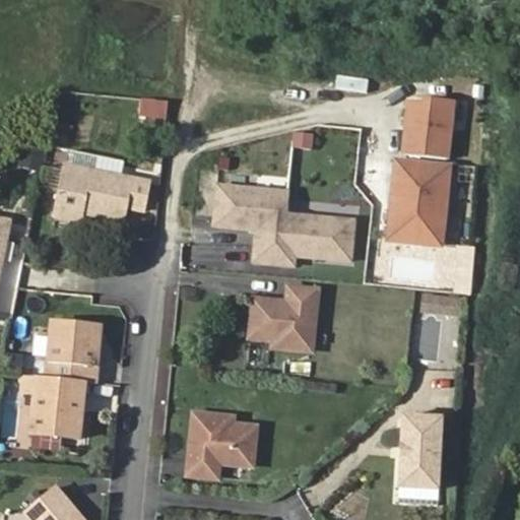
[(338,75),(337,89),(368,92),(369,78),(338,75)]
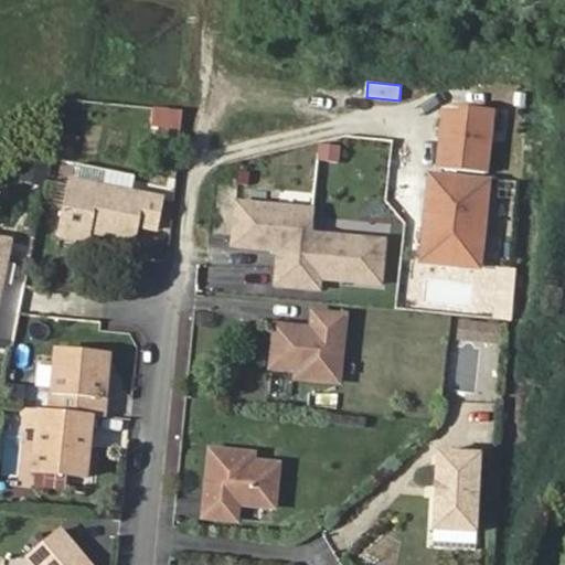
[(462,109),(446,108),(440,163),(486,168),(492,106),(464,104),(462,109)]
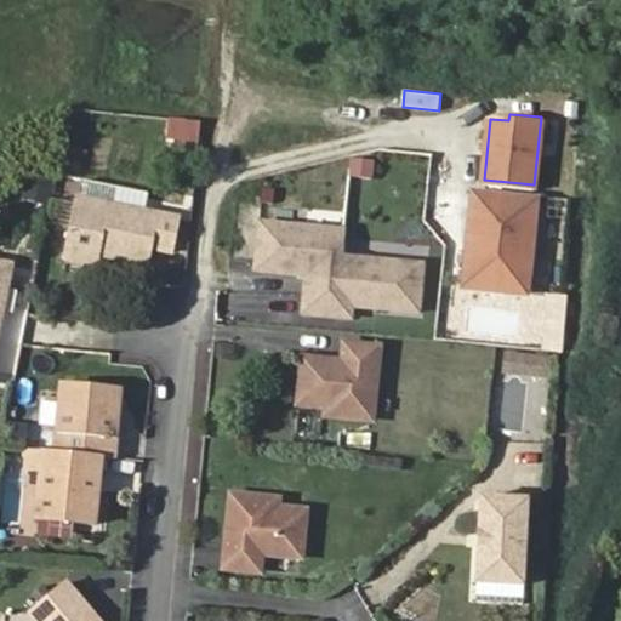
[(195,121),(166,118),(165,135),(194,137),(195,121)]
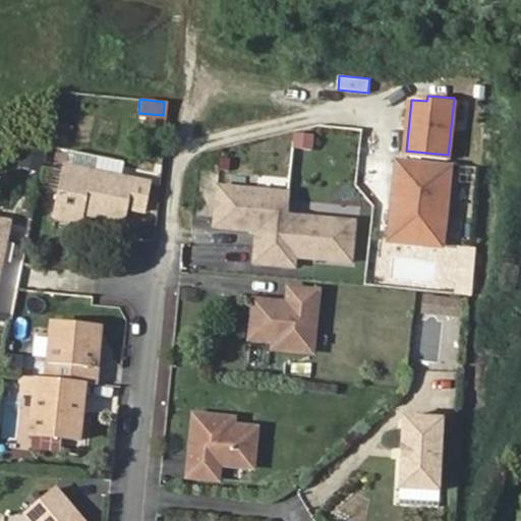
[(391,236),(444,241),(451,163),(399,158),(396,197),(403,198),(402,208),(394,207),(391,236)]
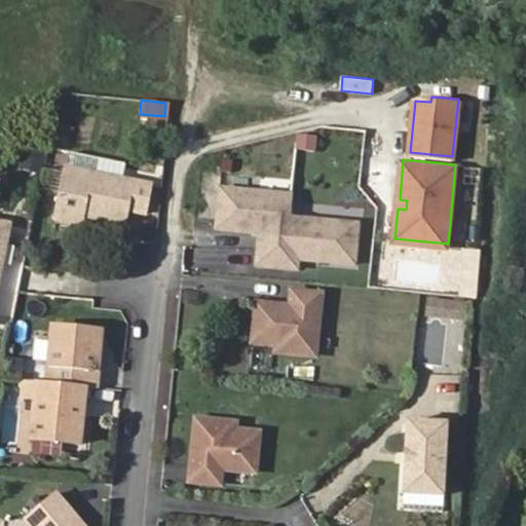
[(153,180),(68,163),(58,218),(83,223),(85,216),(126,223),(129,209),(147,212),(153,180)]
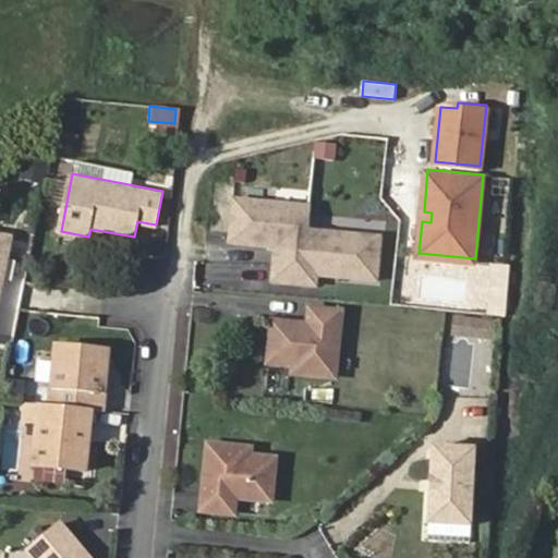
[(277,198),(234,195),(230,238),(276,242),(273,277),(302,280),(303,269),(319,270),(377,276),(380,231),(307,226),(310,202),(277,198)]
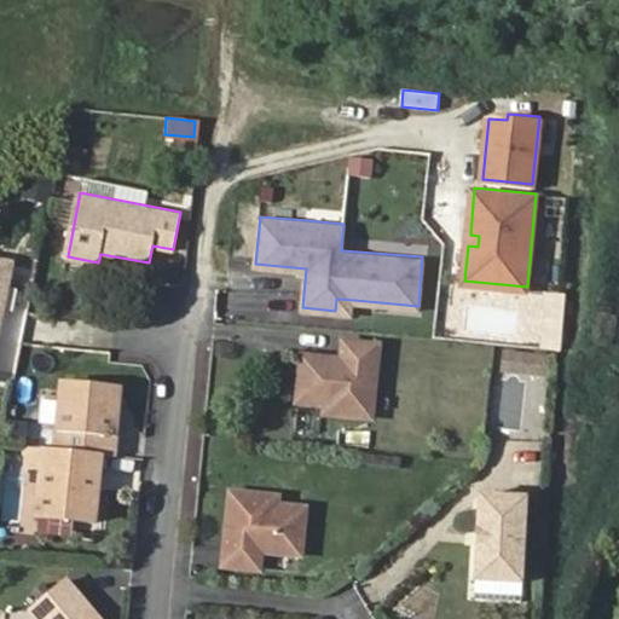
[(0,341),(16,261),(0,258),(0,341)]
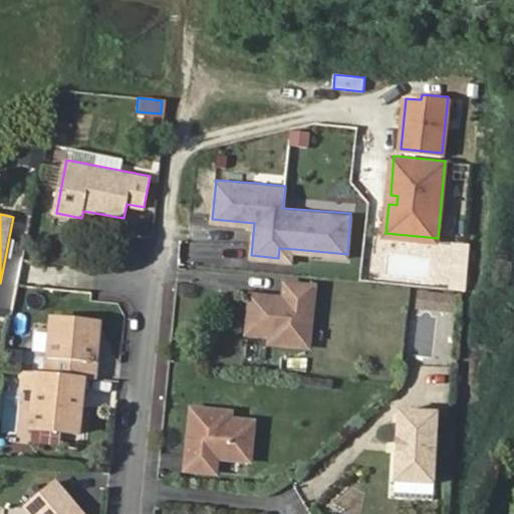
[(279,248),(278,258),(293,259),(294,249),(279,248)]
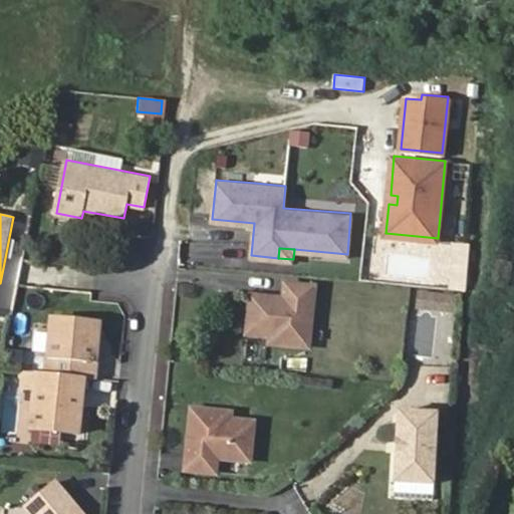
[(471,255),(455,254),(453,284),(468,285),(471,255)]
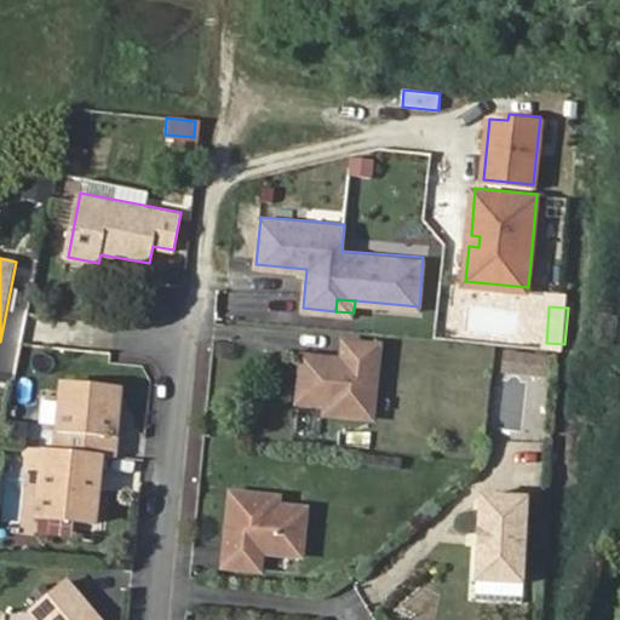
[(344,354),(304,350),(300,397),(328,400),(328,407),(374,412),(380,339),(346,336),(344,354)]
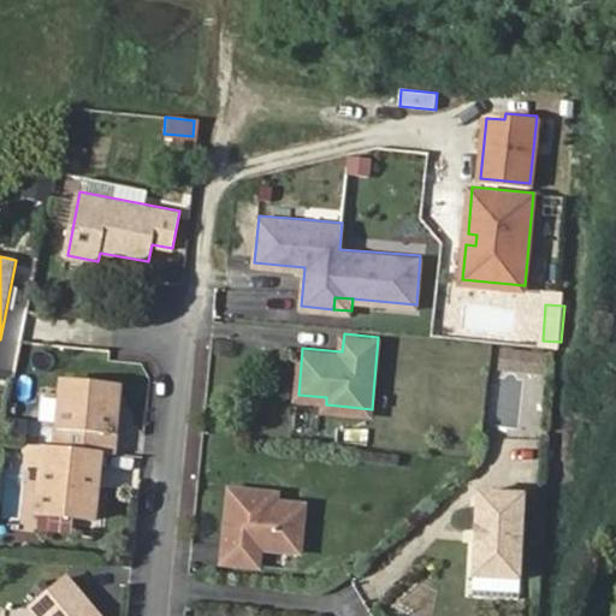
[(119,381),(64,377),(57,442),(45,440),(43,458),(39,508),(95,514),(101,448),(112,448),(119,381)]
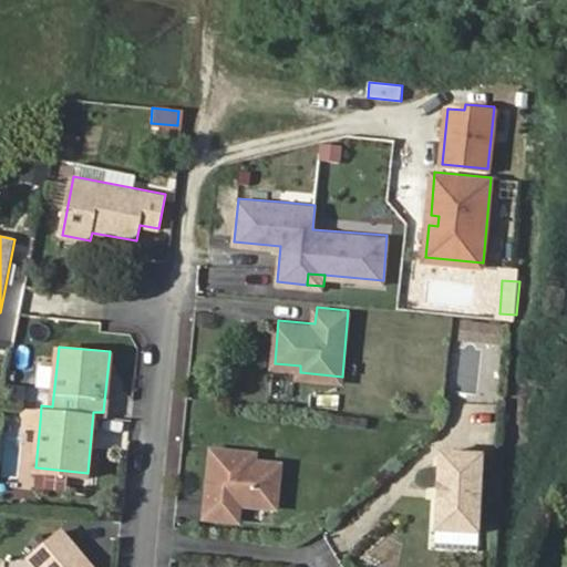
[(40,422),(41,405),(27,404),(26,421),(40,422)]
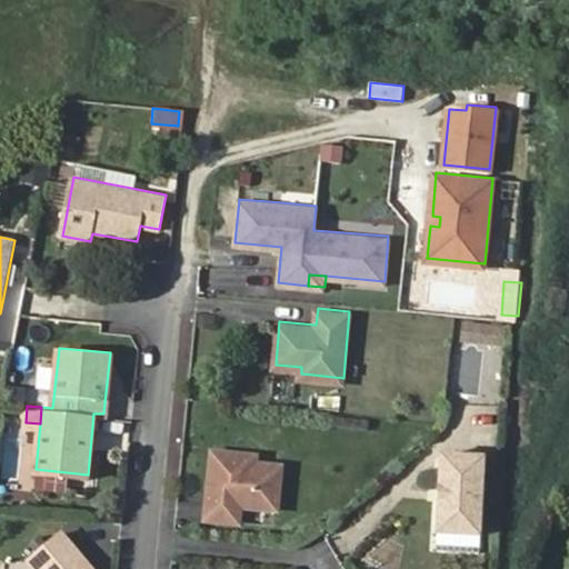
[(487,452),(443,450),(438,529),(481,532),(487,452)]
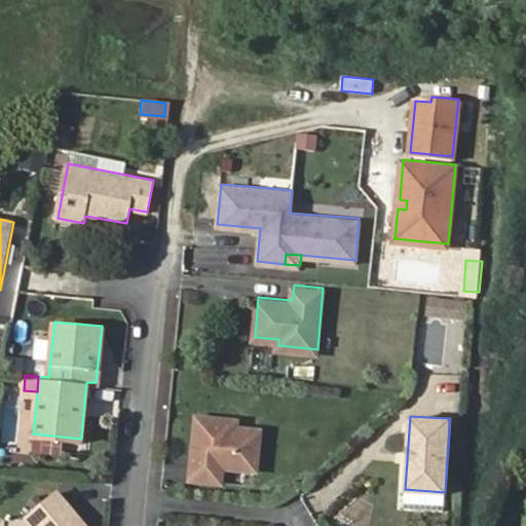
[(258,468),(262,428),(237,427),(238,420),(198,417),(193,478),(223,481),(224,465),(258,468)]
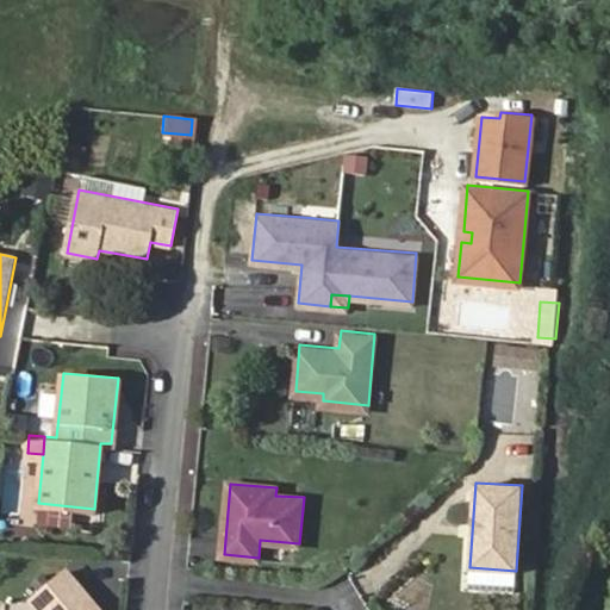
[(68,567),(32,597),(42,609),(103,609),(68,567)]
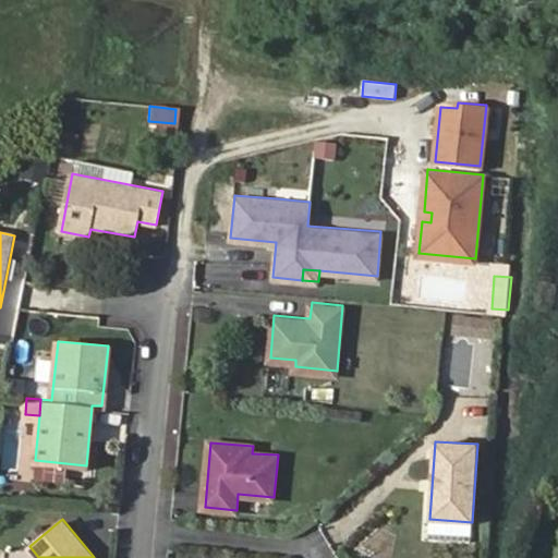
[(471,537),(472,522),(429,519),(428,535),(471,537)]
